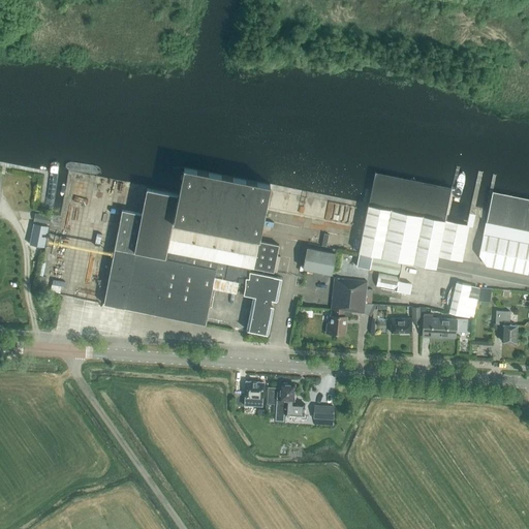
[(122,210),(102,304),(205,324),(208,306),(211,307),(214,288),(235,291),(238,292),(253,297),(246,331),(266,335),(273,301),(276,302),(280,278),(276,277),(280,257),(277,256),(279,246),(258,242),(270,185),(184,168),(179,195),(147,188),(142,214),(122,210)]
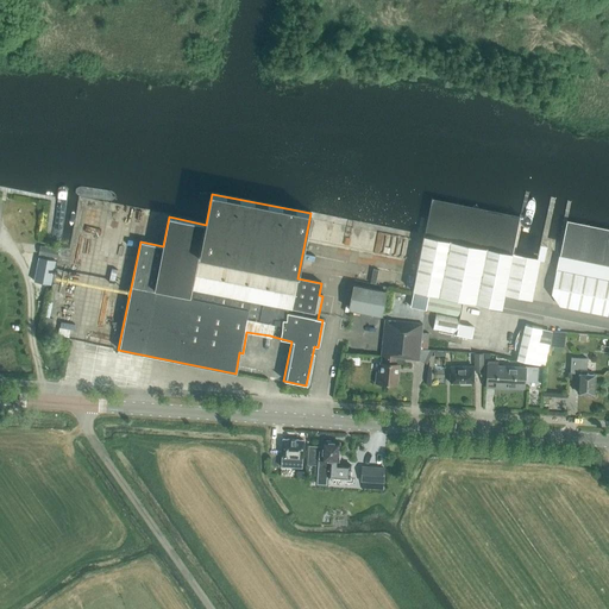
[(431,199),(424,236),(513,253),(520,217),(431,199)]
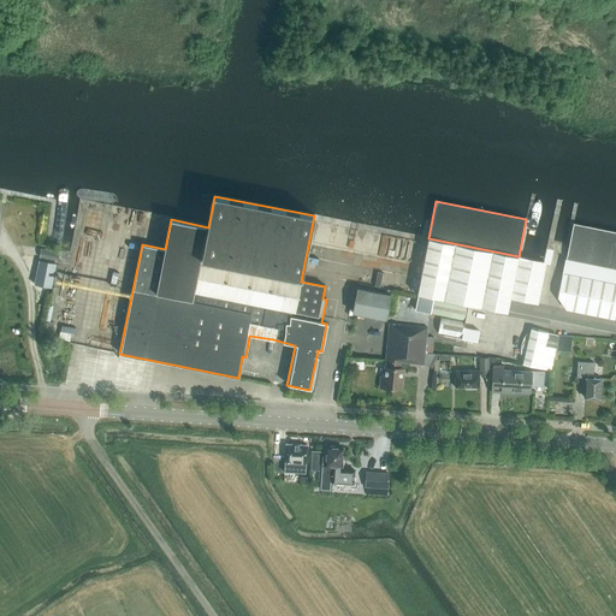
[(567,256),(567,260),(615,270),(615,232),(578,225),(573,225),(567,256)]
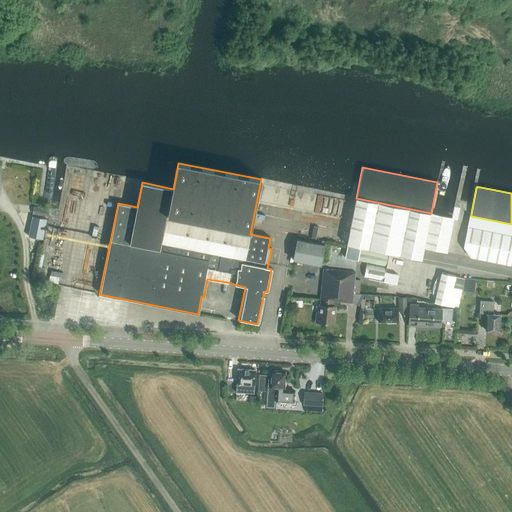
[(347,245),(344,258),(356,260),(359,248),(359,247),(410,257),(424,248),(431,213),(356,198),(347,245)]
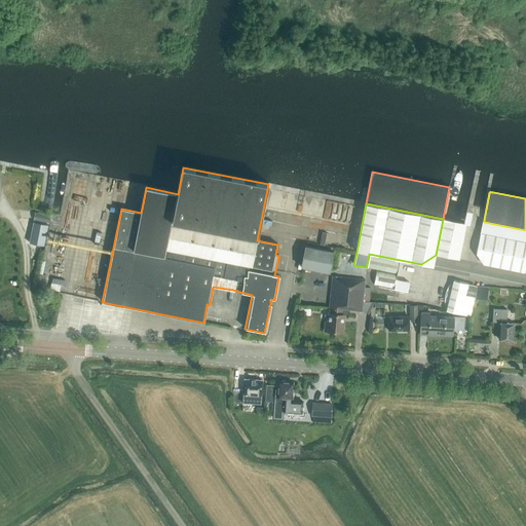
[(34,220),(49,223),(50,215),(35,213),(34,220)]
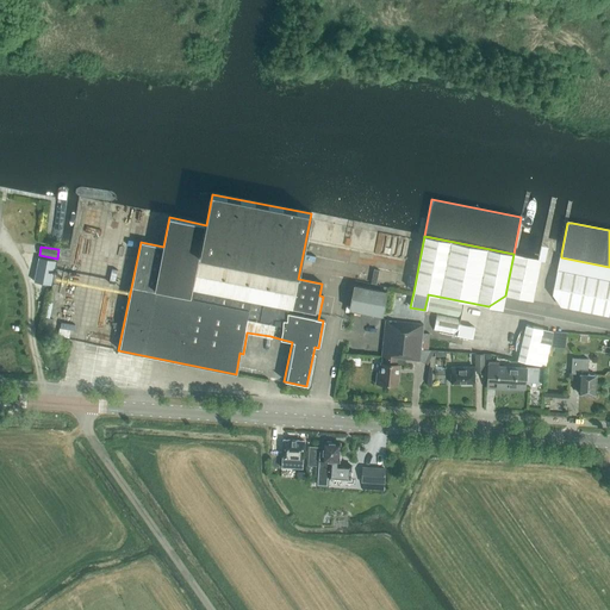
[(514,254),(505,296),(534,302),(541,259),(537,259),(516,254),(514,254)]
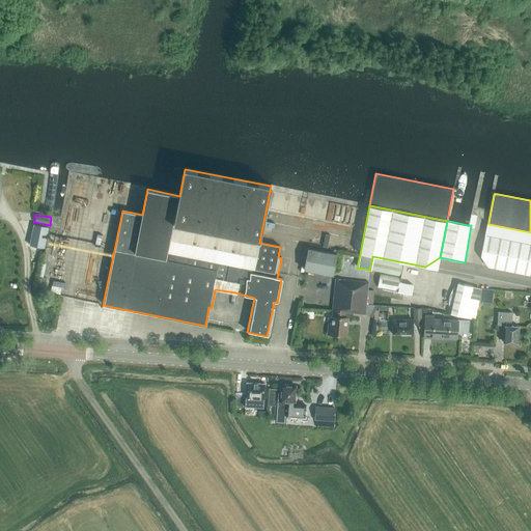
[(45,246),(49,227),(36,224),(32,243),(45,246)]
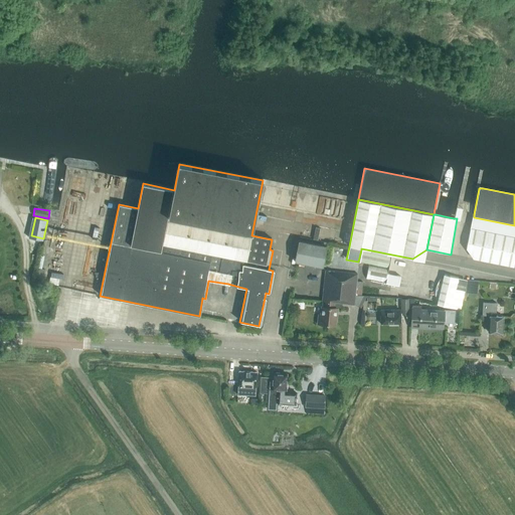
[(470,228),(466,247),(473,259),(514,267),(514,260),(514,225),(474,217),(473,217),(470,228)]
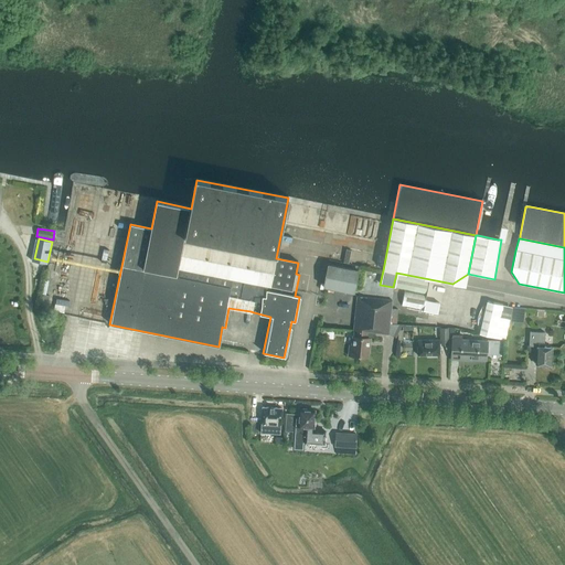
[(294,253),(295,244),(280,242),(279,251),(294,253)]
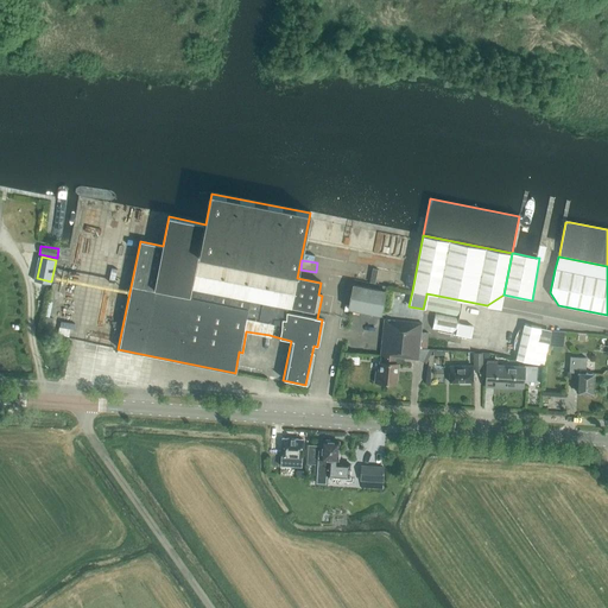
[(348,309),(380,315),(385,291),(353,285),(348,309)]
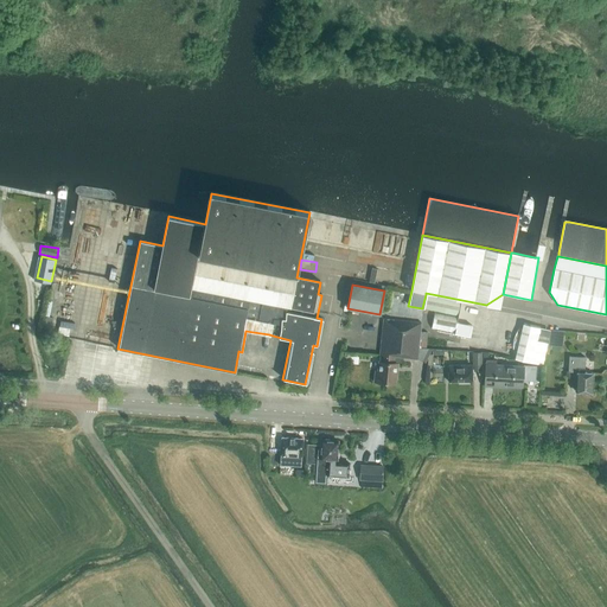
[(426,294),(422,308),(458,315),(461,301),(426,294)]
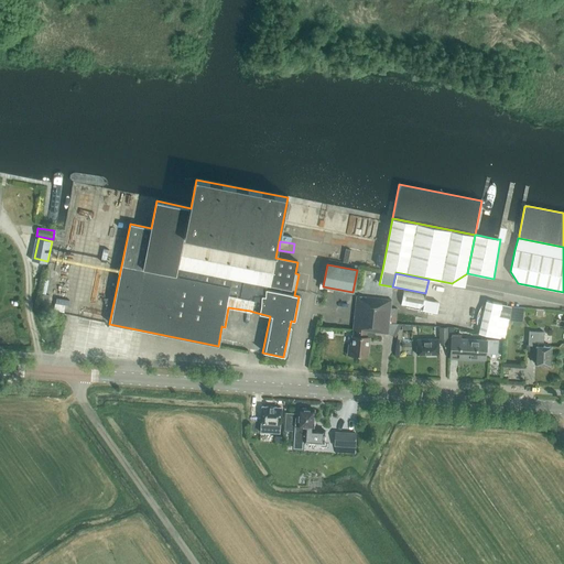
[(424,300),(425,294),(403,291),(401,305),(422,310),(424,300)]
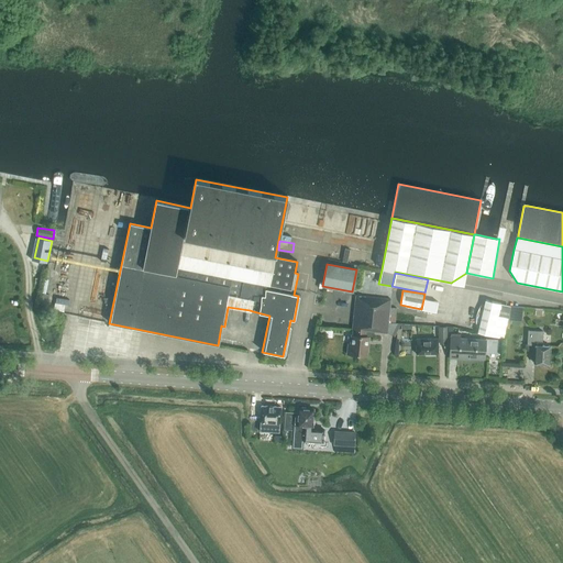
[(40,308),(46,309),(50,295),(43,294),(40,308)]
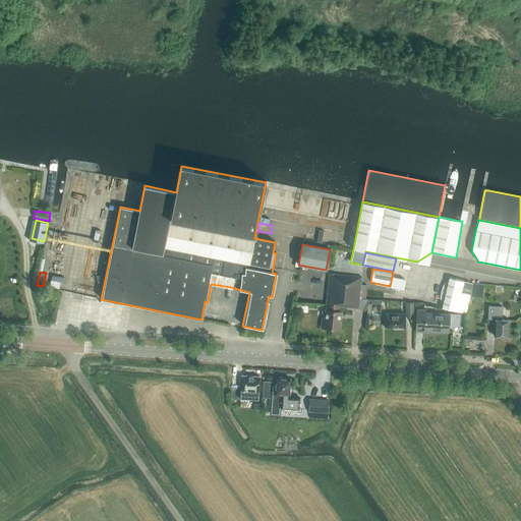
[(359,299),(360,285),(361,277),(330,274),(326,305),(328,305),(328,310),(326,310),(326,315),(322,315),(321,327),(325,327),(324,329),(339,330),(340,312),(338,312),(338,306),(350,307),(358,308),(364,311),(370,300),(365,299),(359,299)]
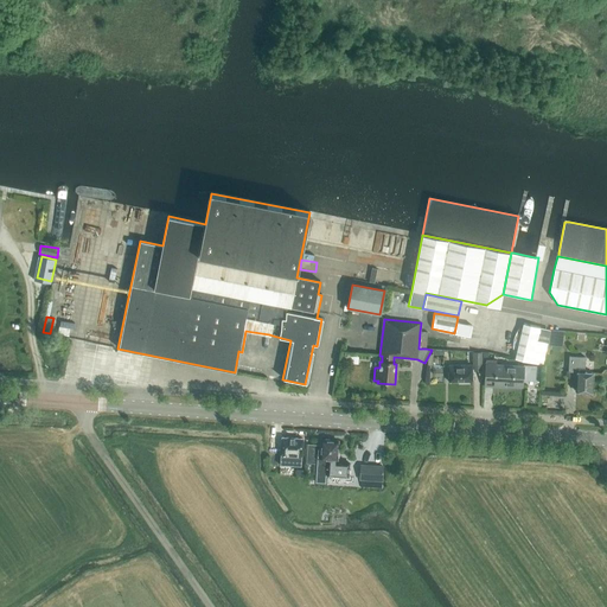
[(457,323),(454,333),(470,337),(472,326),(457,323)]
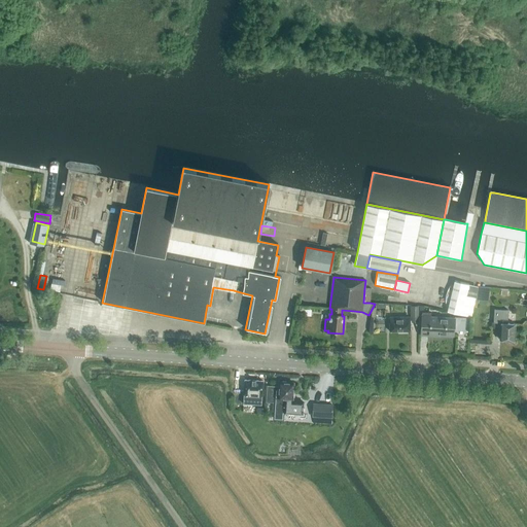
[(454,282),(448,313),(471,318),(476,299),(466,296),(468,284),(454,282)]
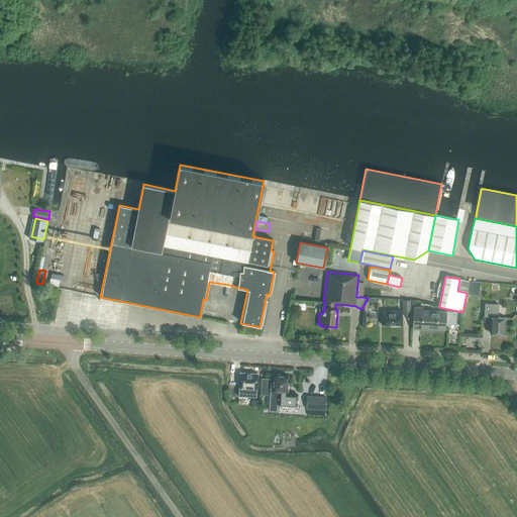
[(479,295),(481,284),(469,282),(468,293),(479,295)]
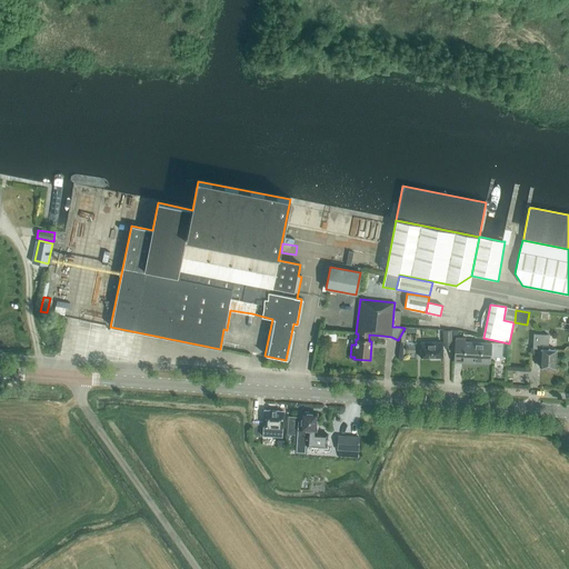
[(555,369),(556,350),(548,350),(549,336),(533,335),(532,349),(541,350),(540,368),(555,369)]
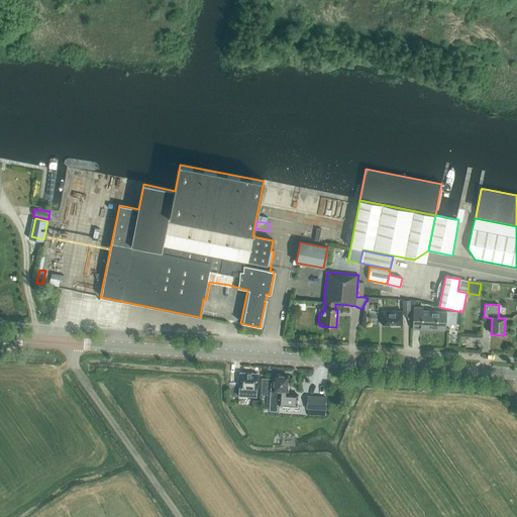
[(414,307),(413,328),(445,329),(445,324),(455,324),(456,311),(446,311),(445,312),(422,311),(422,307),(414,307)]
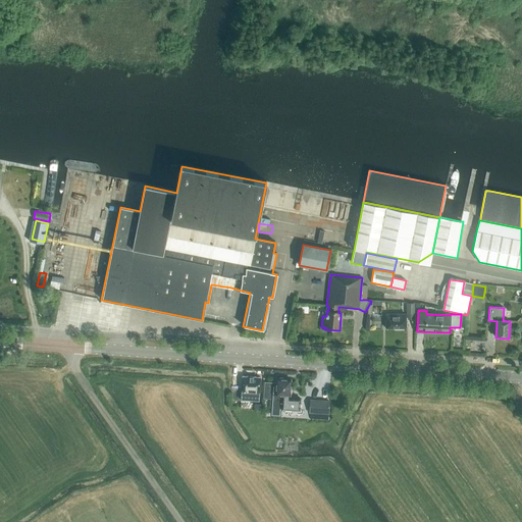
[(385,314),(386,328),(406,328),(406,314),(385,314)]
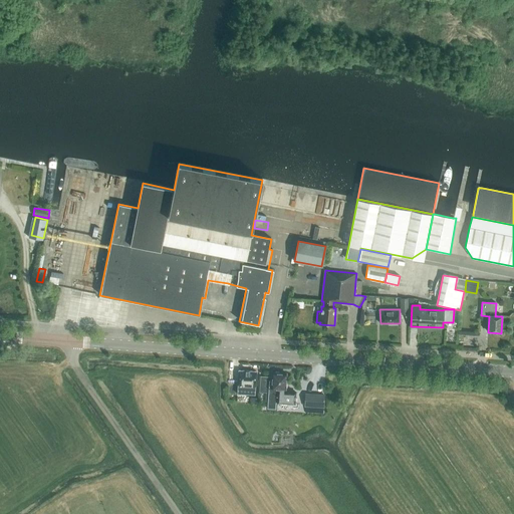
[(238,370),(237,395),(255,396),(256,371),(238,370)]
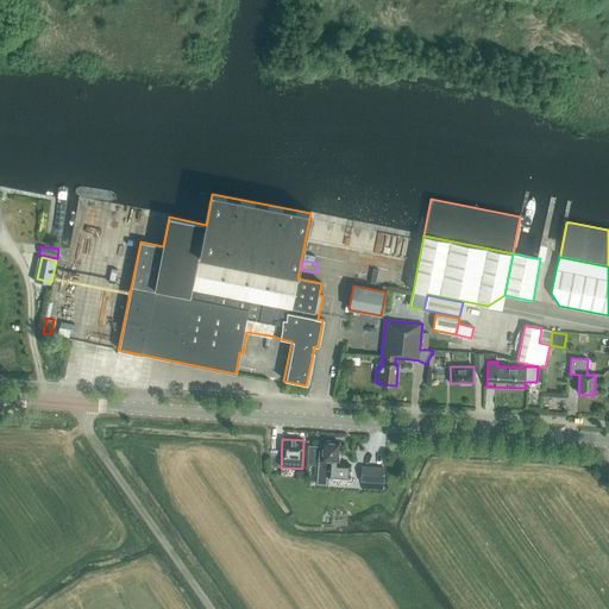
[(308,445),(308,446),(309,446),(308,452),(316,453),(316,465),(315,485),(327,487),(328,477),(350,478),(350,464),(349,464),(341,464),(337,464),(337,460),(338,460),(339,443),(322,441),(322,446),(308,445)]
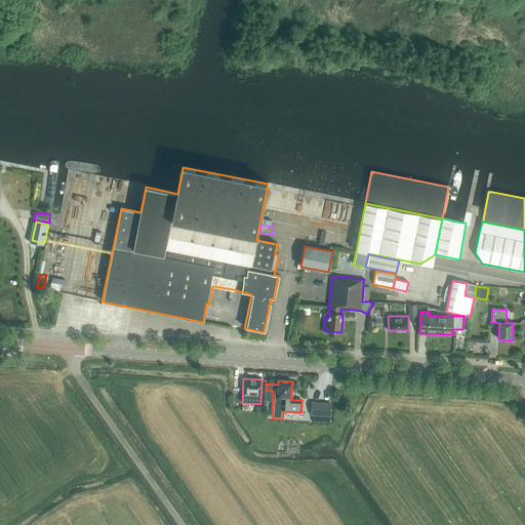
[(331,416),(332,403),(312,402),(311,415),(331,416)]
